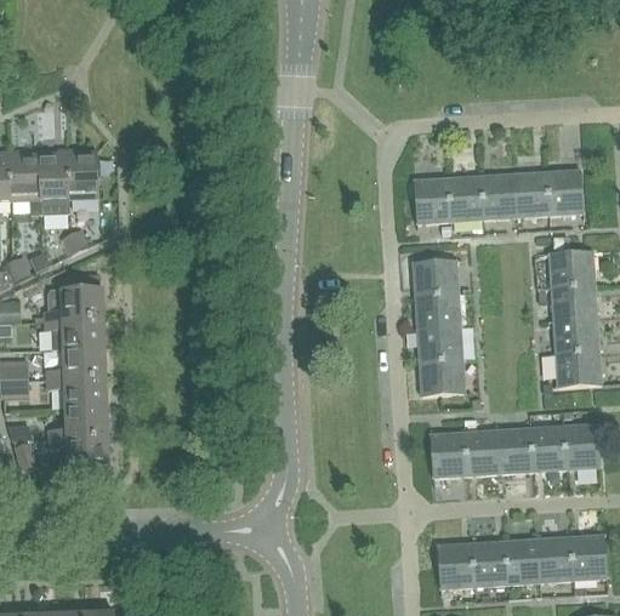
[(95,152),(66,153),(68,199),(97,198),(95,152)]
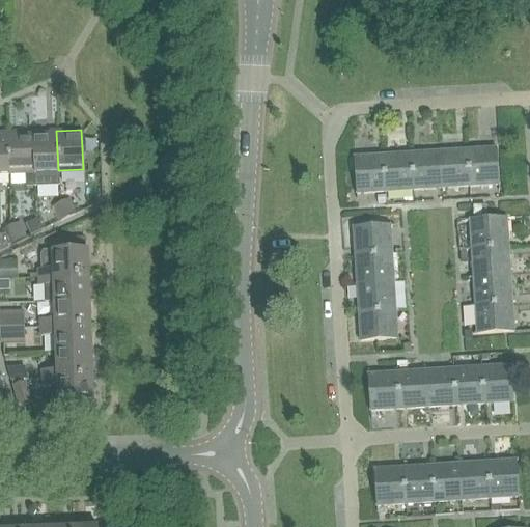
[(56,131),(31,132),(33,171),(33,183),(33,184),(43,183),(58,183),(58,170),(56,131)]
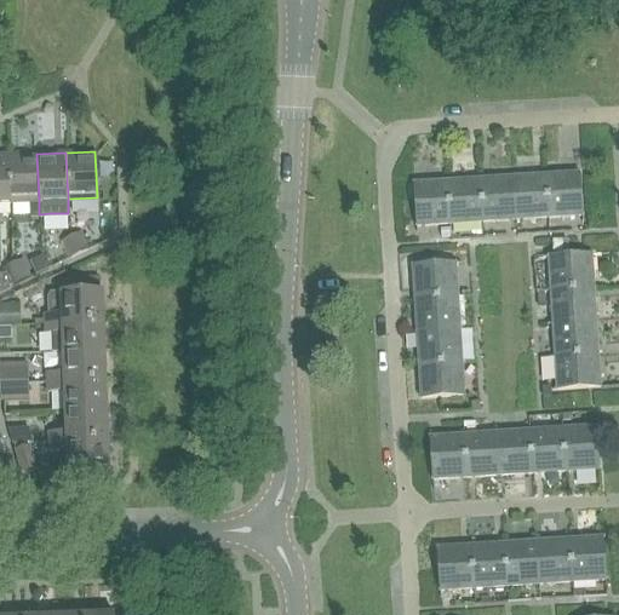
[(7,155),(0,154),(0,200),(10,201),(7,155)]
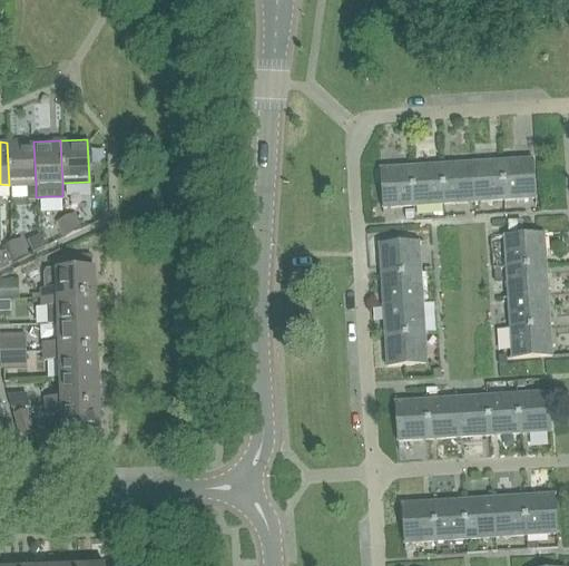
[(33,142),(7,143),(9,185),(11,185),(27,184),(27,185),(28,193),(28,196),(28,197),(36,197),(36,196),(36,184),(33,142)]
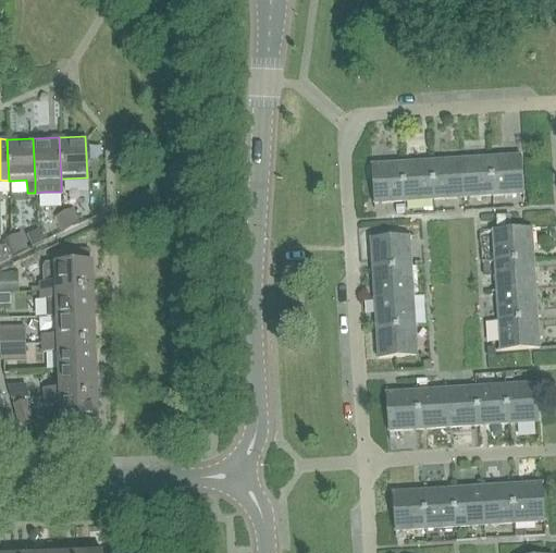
[(520,151),(491,154),(493,193),(523,191),(520,151)]
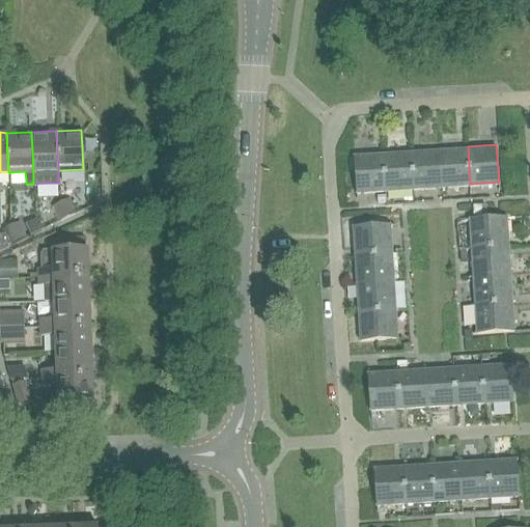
[(468,146),(439,148),(442,186),(470,184),(468,146)]
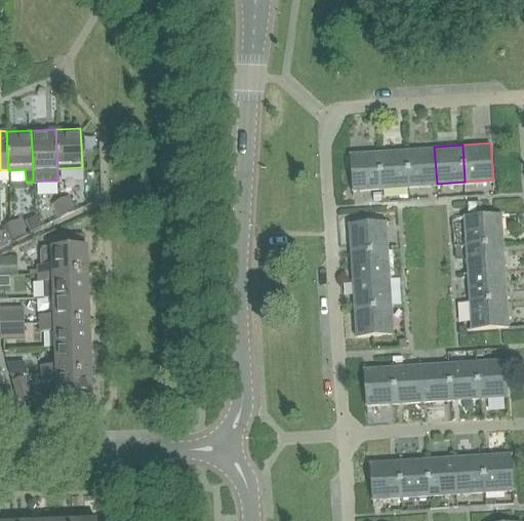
[(434,147),(406,149),(408,186),(437,184),(434,147)]
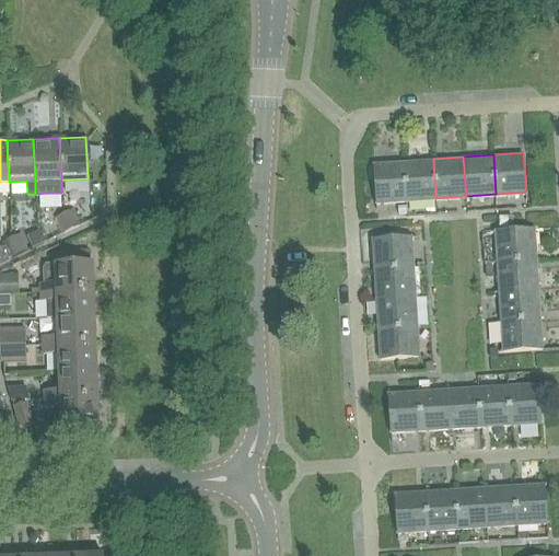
[(433,159),(403,161),(406,199),(435,198),(433,159)]
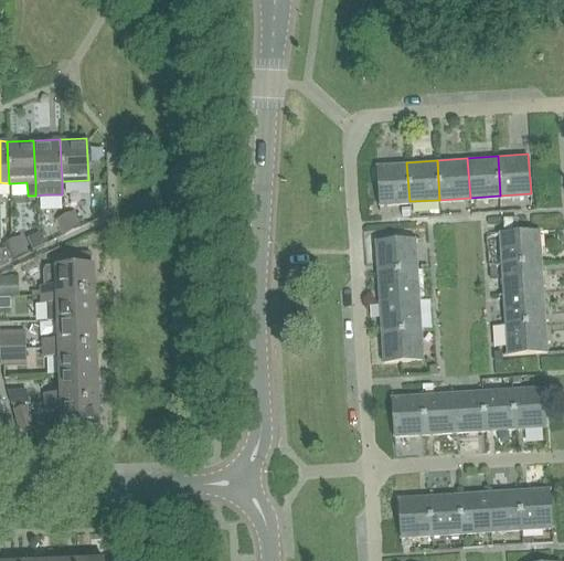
[(410,201),(406,162),(376,165),(379,203),(410,201)]
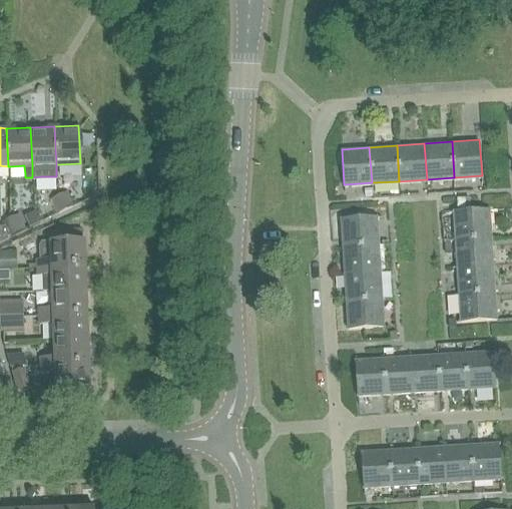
[(58,193),(65,208),(73,204),(67,190),(58,193)]
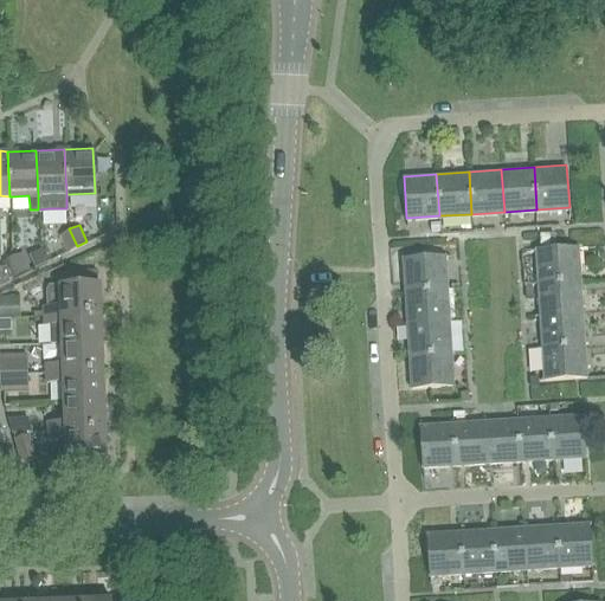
[(68,250),(77,246),(69,228),(59,233),(68,250)]
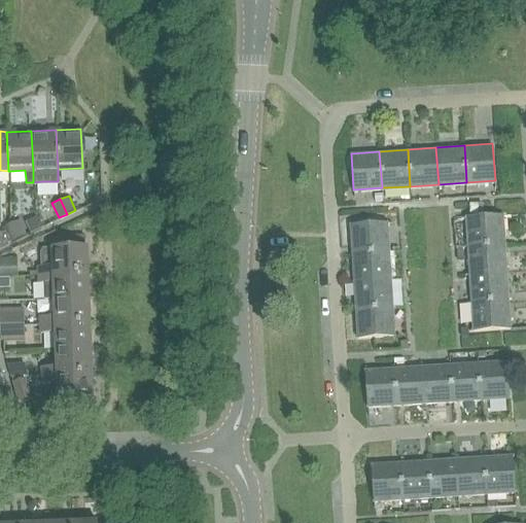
[(466,216),(468,244),(504,242),(502,214),(466,216)]
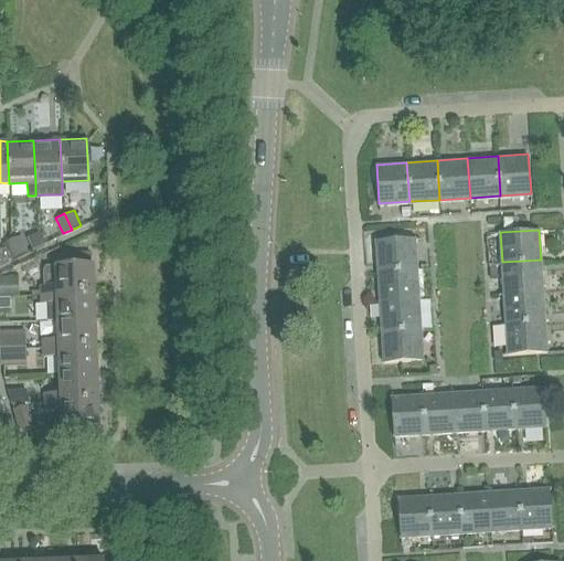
[(11,239),(19,254),(28,250),(20,234),(11,239)]
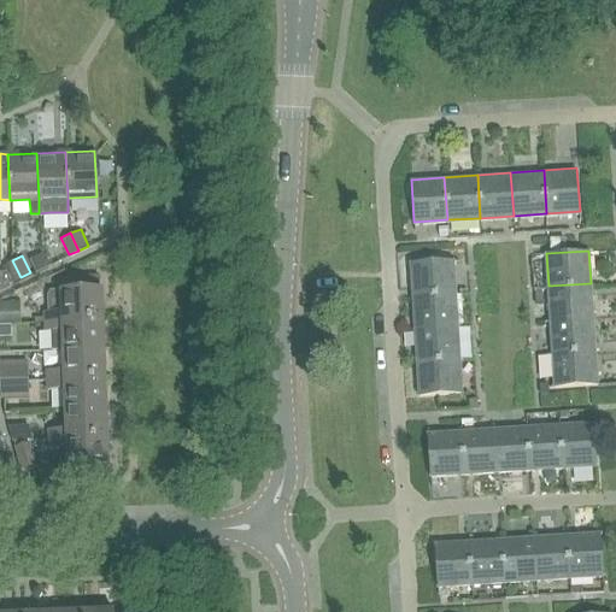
[(410,262),(412,294),(455,292),(452,259),(410,262)]
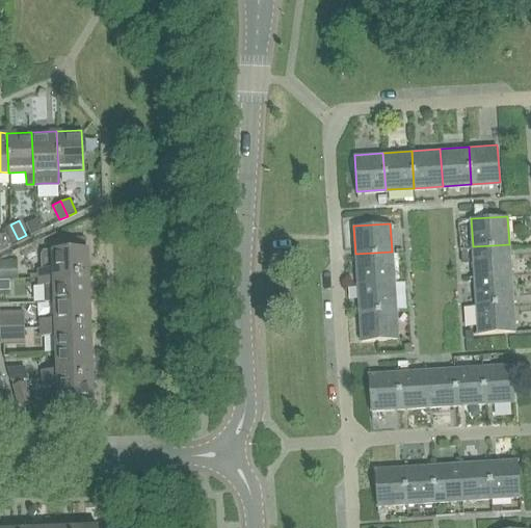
[(18,239),(10,225),(2,229),(9,243),(18,239)]
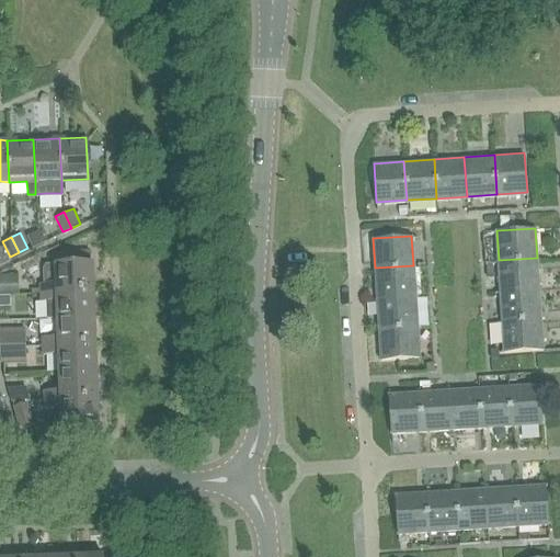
[(41,283),(41,291),(93,288),(92,261),(89,261),(89,247),(59,248),(60,262),(45,263),(42,266),(43,283),(41,283)]
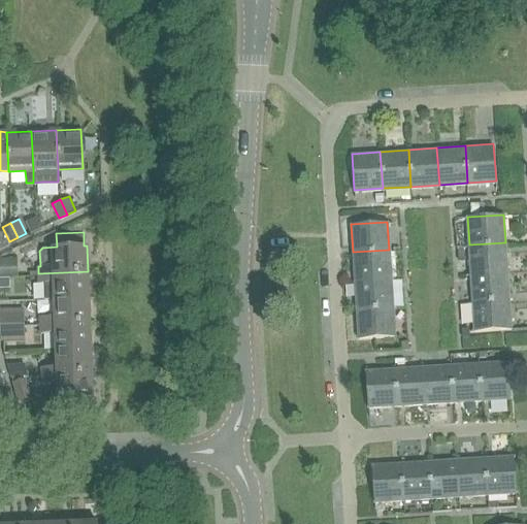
[(469,244),(470,272),(506,270),(505,242),(469,244)]
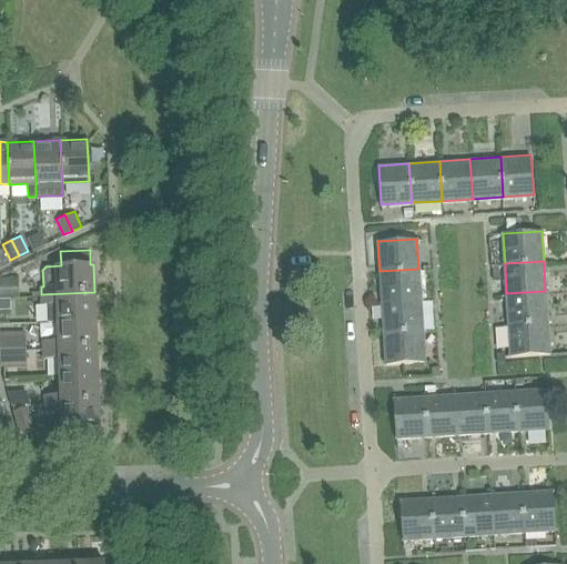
[(380,271),(382,301),(421,299),(418,269),(380,271)]
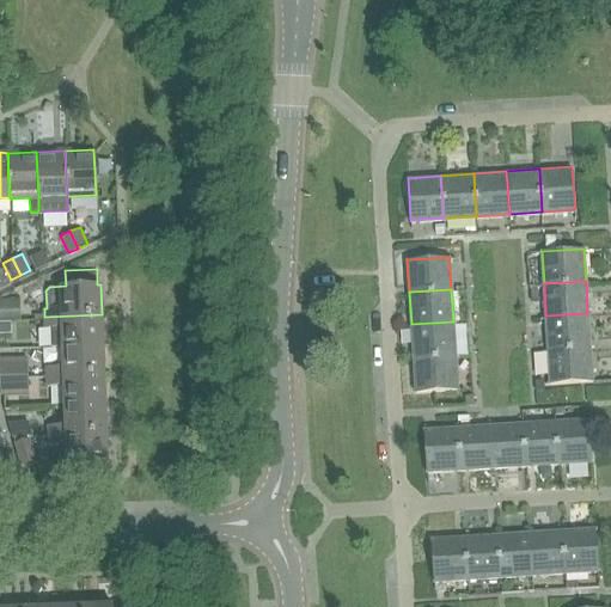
[(13,296),(0,296),(0,318),(14,318),(13,296)]
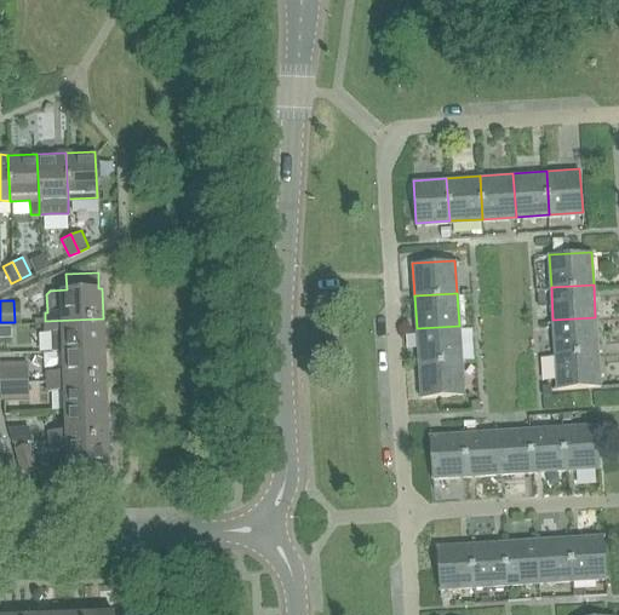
[(552,320),(555,352),(597,350),(595,317),(552,320)]
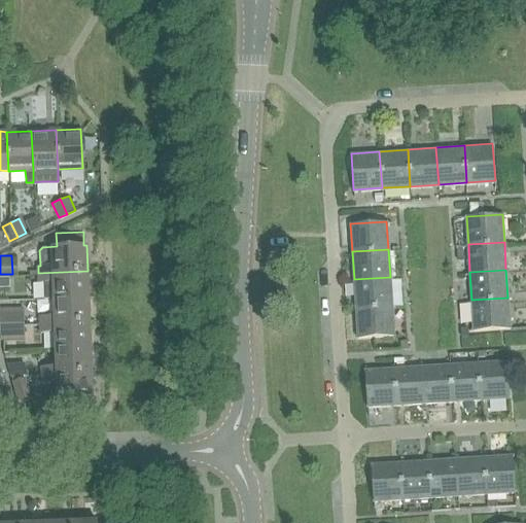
[(88,271),(38,273),(38,281),(43,281),(43,298),(53,298),(89,295),(88,271)]
